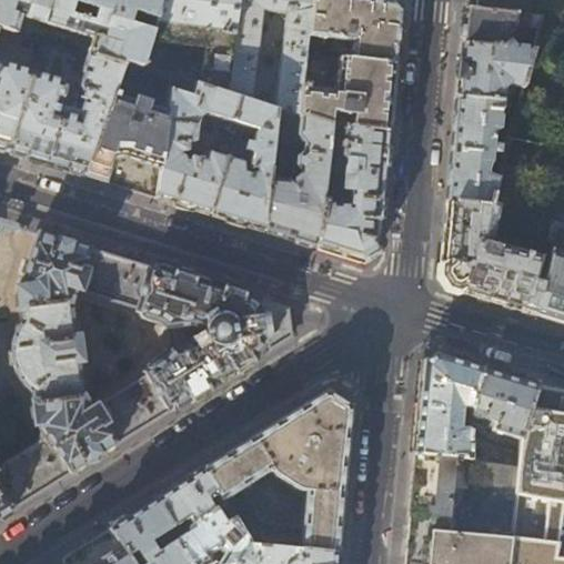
[(19,29),(23,12),(91,33),(86,49),(127,62),(128,58),(143,63),(154,28),(132,20),(136,9),(159,14),(161,0),(0,0),(0,22),(8,26),(19,29)]
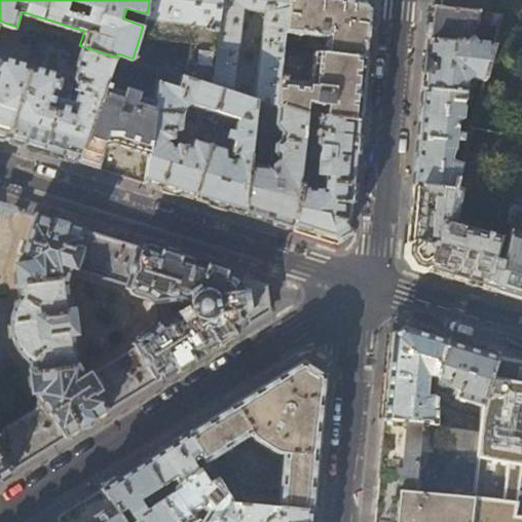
[(149,0),(147,13),(143,26),(133,59),(150,64),(162,68),(214,84),(224,0),(149,0)]
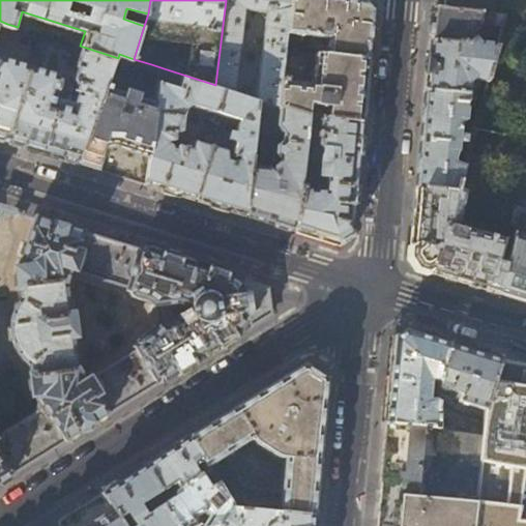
[(226,0),(215,85),(226,88),(237,91),(247,5),(269,8),(258,98),(262,99),(262,98),(281,105),(286,66),(289,46),(287,46),(290,28),(293,0),(226,0)]
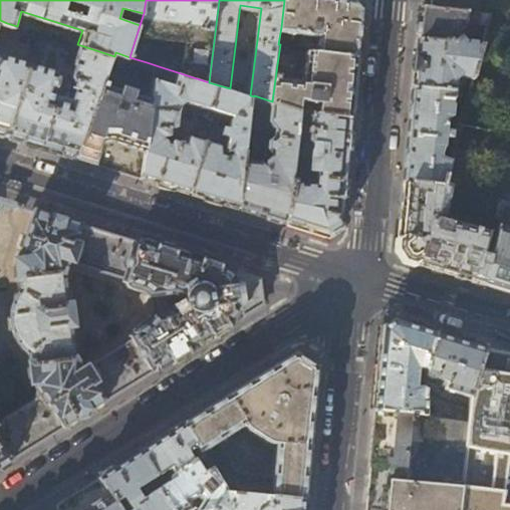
[(284,0),(281,27),(296,30),(295,35),(301,36),(302,31),(318,33),(319,32),(320,32),(318,49),(359,55),(362,25),(364,10),(355,0),(284,0)]
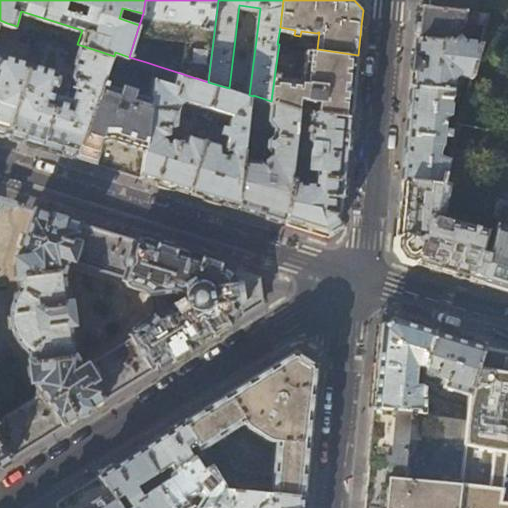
[(421,21),(420,37),(447,38),(447,37),(457,37),(461,34),(462,22),(468,19),(483,21),(484,10),(423,5),(421,21)]
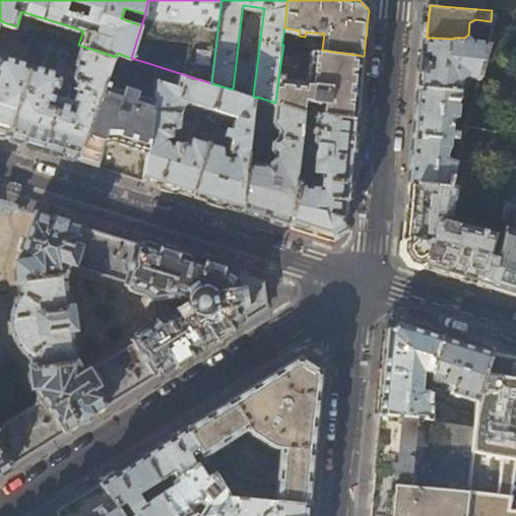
[(0,132),(10,136),(16,112),(17,112),(31,63),(7,56),(5,56),(3,56),(1,57),(0,58),(0,27),(5,29),(7,23),(0,20),(0,132)]
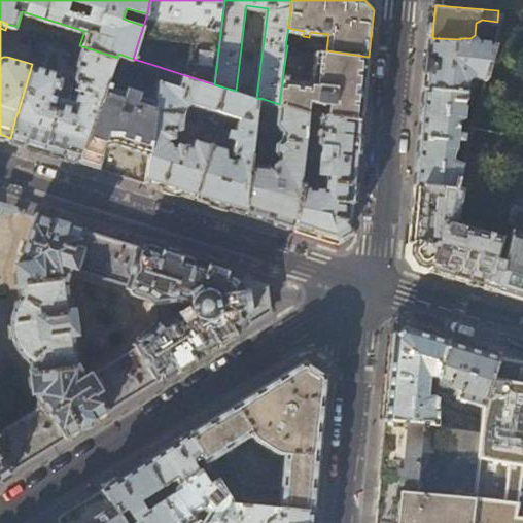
[(460,39),(432,38),(429,64),(427,86),(468,90),(469,78),(476,72),(489,75),(499,39),(480,38),(478,33),(475,35),(471,38),(460,38),(460,39)]
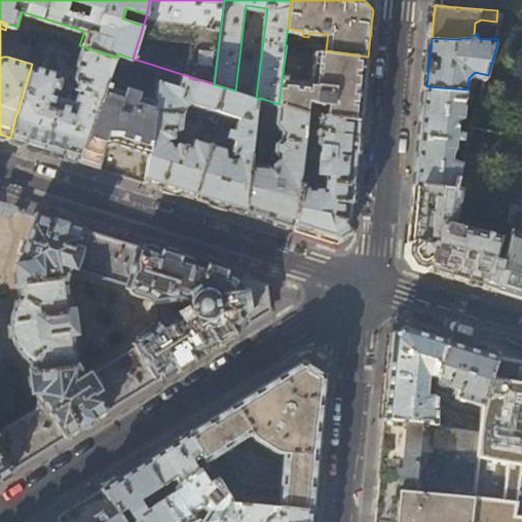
[(116,60),(117,58),(79,45),(77,45),(75,51),(81,52),(77,65),(80,66),(76,76),(77,78),(77,79),(78,79),(77,83),(79,84),(76,91),(78,92),(74,107),(57,102),(63,80),(63,78),(63,77),(62,74),(61,73),(59,72),(32,64),(17,113),(16,113),(10,138),(48,149),(81,159),(112,72),(116,60)]
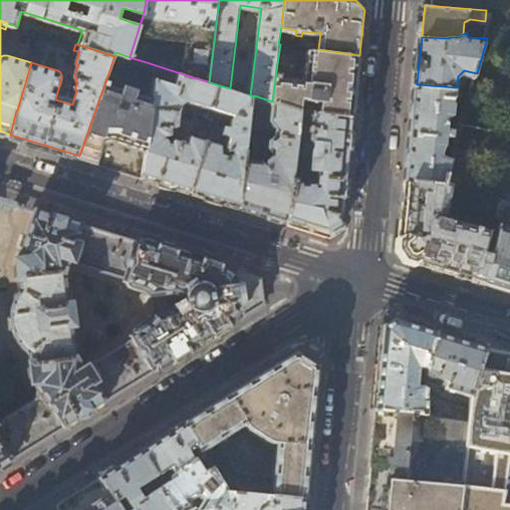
[(356,85),(359,55),(318,49),(311,48),(309,59),(301,58),(300,69),(308,70),(307,79),(283,76),(284,65),(277,64),(272,101),(301,110),(302,110),(303,98),(322,100),(322,112),(353,115),(356,85)]
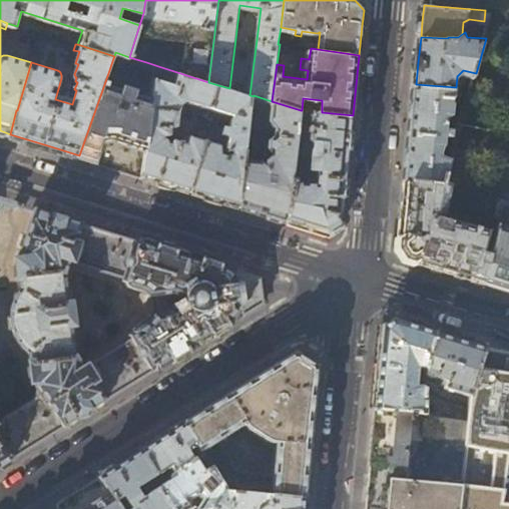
[(115,52),(114,56),(113,58),(127,63),(129,57),(115,52)]
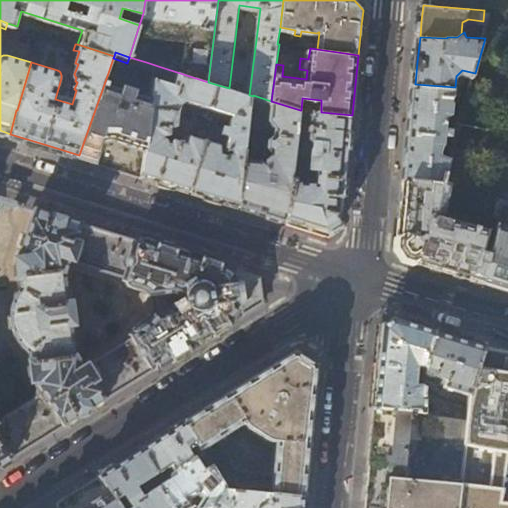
[(144,175),(158,66),(146,62),(144,94),(137,92),(138,88),(125,84),(124,88),(118,86),(122,74),(109,70),(79,155),(92,159),(128,170),(144,175)]
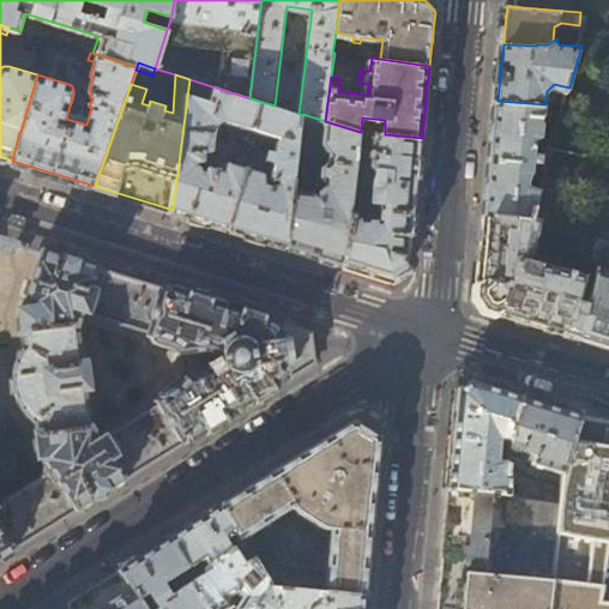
[(261,102),(249,98),(190,79),(173,210),(200,218),(230,228),(247,167),(248,160),(249,156),(241,154),(240,164),(228,162),(225,170),(211,167),(207,168),(207,172),(203,172),(203,170),(200,168),(198,166),(197,166),(198,163),(205,161),(206,151),(213,150),(216,133),(218,126),(224,120),(253,130),(261,102)]
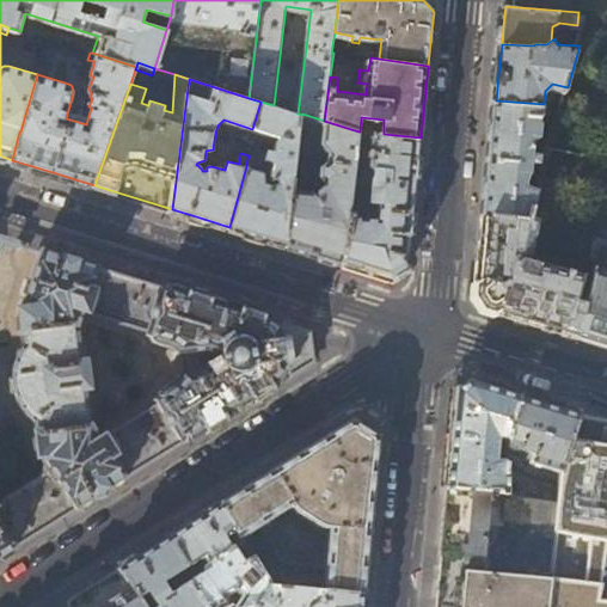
[(544,104),(496,100),(491,155),(485,213),(531,216),(539,186),(527,184),(528,178),(533,171),(535,138),(543,134),(545,104),(544,104)]
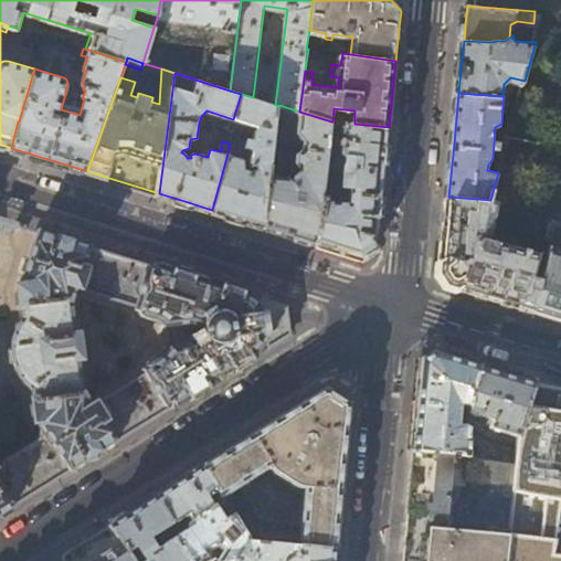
[(253,97),(241,94),(233,119),(257,127),(253,139),(247,138),(244,146),(252,148),(253,154),(251,161),(252,163),(257,165),(257,169),(255,169),(253,170),(244,168),(244,159),(234,156),(235,149),(229,147),(228,154),(212,210),(236,218),(265,226),(271,176),(276,138),(279,106),(275,105),(253,97)]
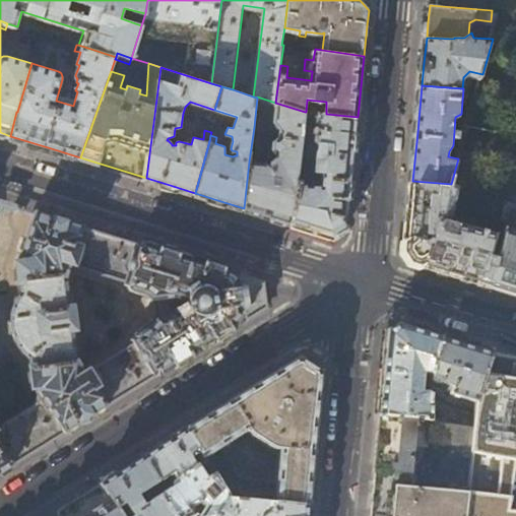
[(257,97),(257,98),(254,127),(282,130),(281,137),(275,143),(274,149),(278,153),(281,153),(280,158),(277,158),(271,162),(271,165),(249,162),(244,208),(268,215),(292,222),(299,164),(305,112),(275,103),(257,97)]
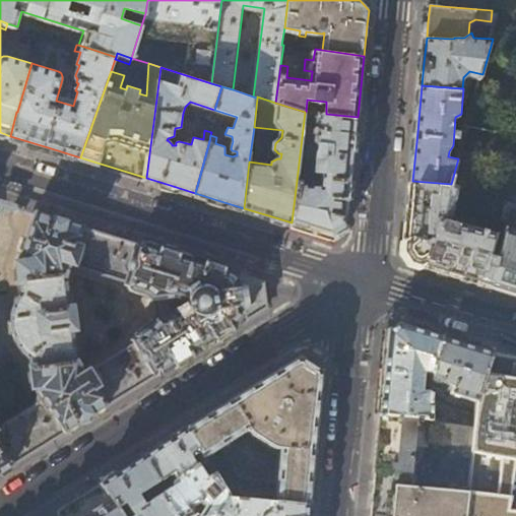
[(352,169),(358,117),(326,114),(318,113),(317,127),(314,126),(314,133),(316,133),(316,139),(319,142),(318,148),(317,148),(315,171),(322,171),(321,184),(317,184),(317,180),(305,179),(306,165),(299,164),(292,222),(318,231),(334,236),(347,228),(352,169)]
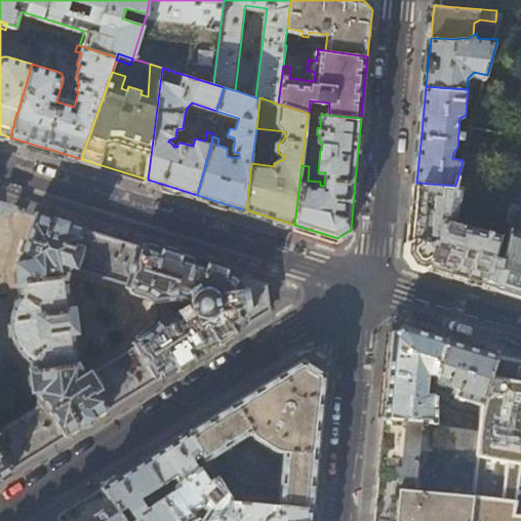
[(520,131),(474,123),(463,160),(455,186),(464,187),(454,223),(501,235),(495,255),(507,258),(498,288),(520,295),(520,131)]
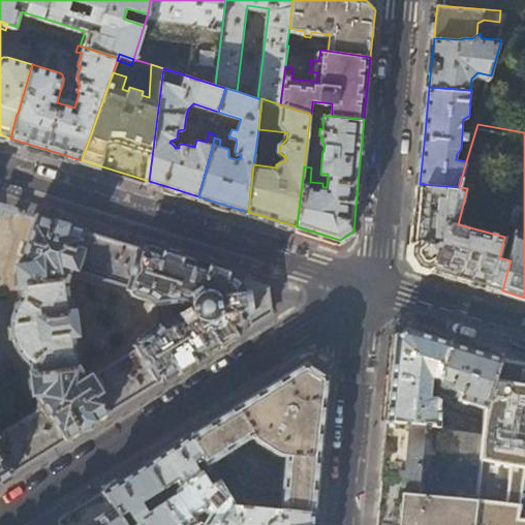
[(459,187),(420,184),(417,216),(413,252),(422,266),(441,271),(484,284),(502,290),(511,260),(499,257),(504,237),(458,224),(467,188),(459,187)]
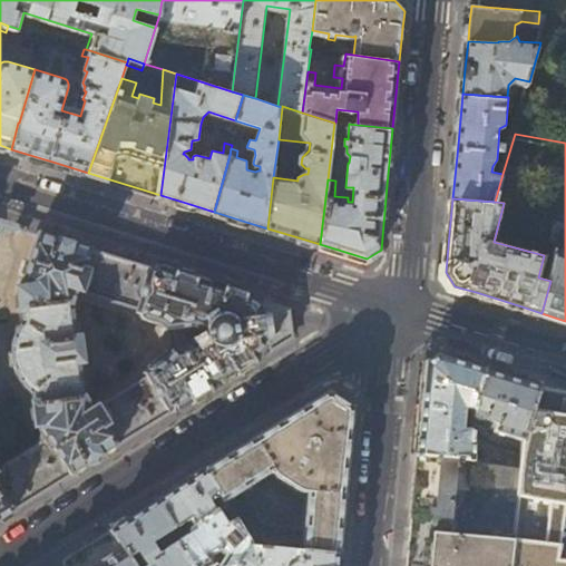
[(0,519),(19,508),(18,507),(74,471),(75,472),(93,461),(122,443),(122,442),(177,407),(177,408),(213,387),(213,386),(296,333),(294,320),(293,306),(198,277),(198,276),(37,227),(20,284),(18,284),(22,319),(18,323),(12,333),(10,340),(9,357),(11,364),(15,373),(23,383),(31,388),(36,422),(37,422),(41,429),(42,430),(41,436),(39,439),(1,462),(1,466),(0,466),(0,519)]
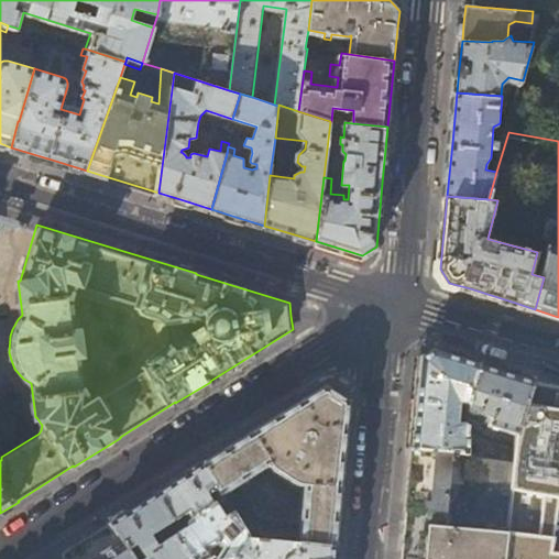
[(473,408),(481,362),(435,348),(420,357),(417,398),(413,447),(474,452),(475,434),(472,431),(474,418),(472,417),(473,408)]
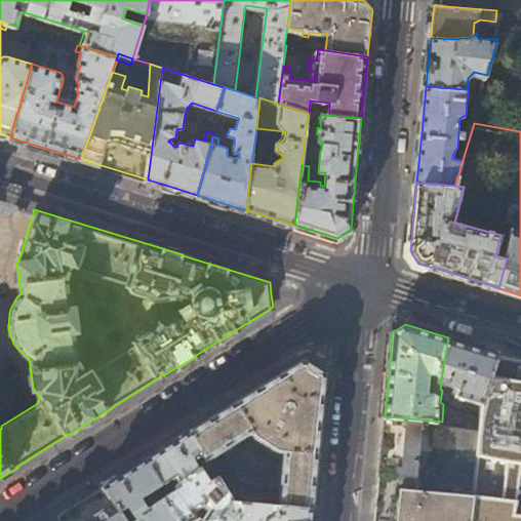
[(479,347),(448,337),(441,381),(455,385),(454,391),(458,392),(458,394),(471,397),(468,406),(485,411),(485,407),(499,353),(479,347)]
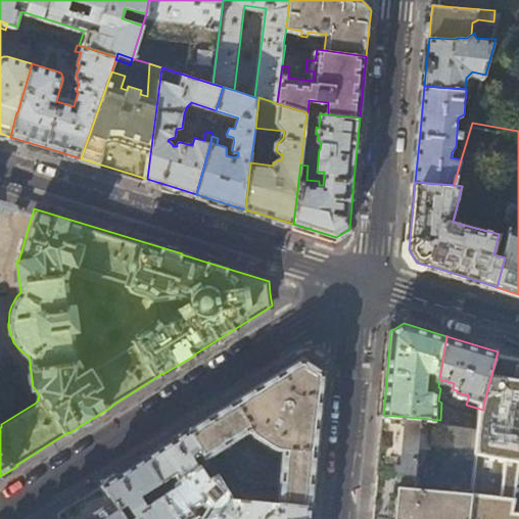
[(518,356),(509,355),(498,351),(483,406),(483,410),(482,414),(481,426),(470,518),(518,518),(518,356)]
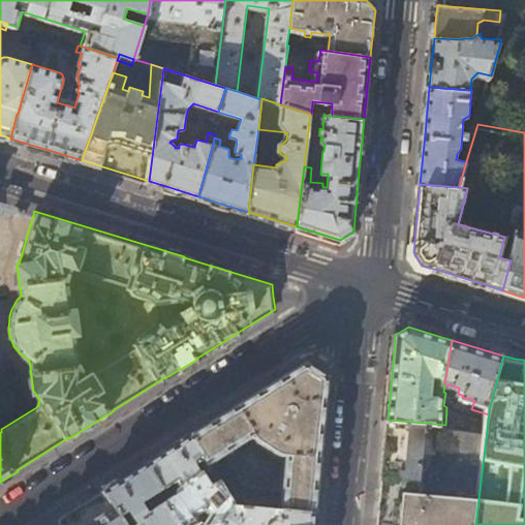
[(204,427),(192,434),(210,462),(227,451),(242,474),(244,477),(247,481),(250,483),(253,485),(264,487),(275,488),(285,489),(283,508),(316,512),(323,442),(330,375),(308,362),(204,427)]
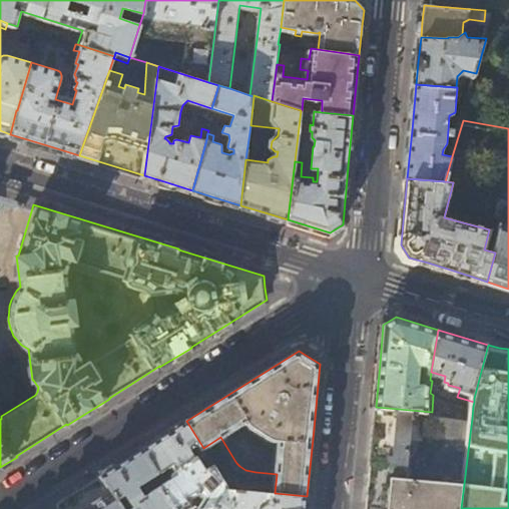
[(456,404),(455,415),(472,418),(473,406),(456,404)]
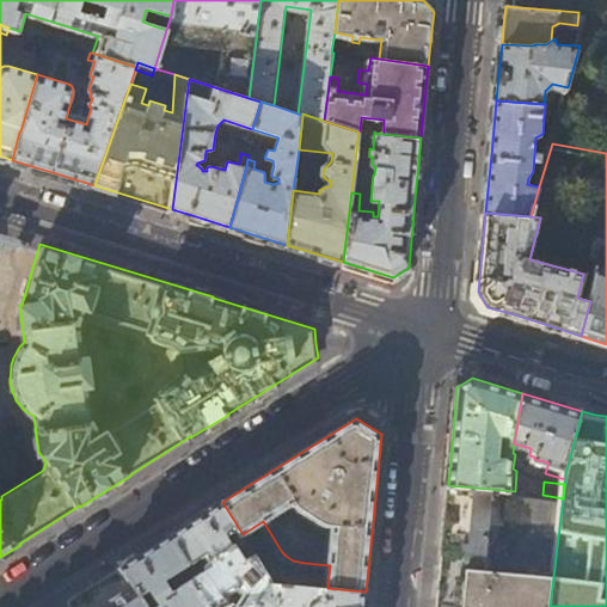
[(543,495),(515,491),(448,485),(445,512),(439,582),(435,606),(550,606),(563,498),(543,495)]
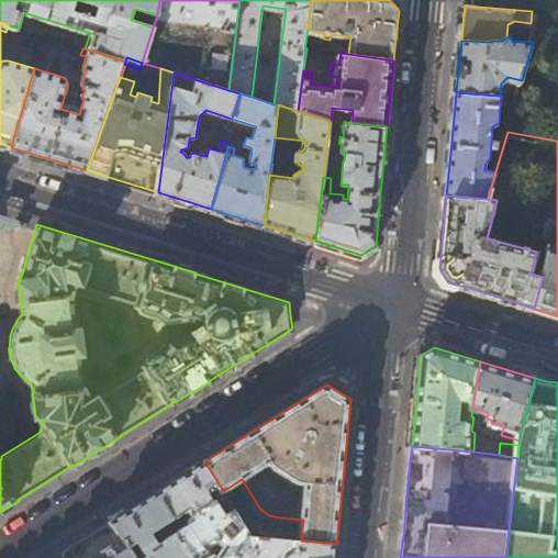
[(189,471),(158,490),(175,519),(177,532),(192,557),(199,557),(207,554),(209,553),(210,549),(210,547),(209,545),(219,540),(224,545),(215,557),(234,557),(249,535),(223,491),(204,461),(189,471)]
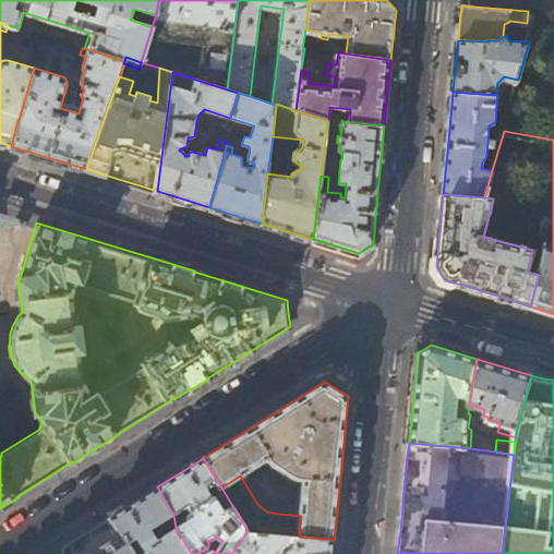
[(173,515),(157,486),(135,501),(111,516),(123,534),(134,553),(191,553),(176,528),(157,540),(151,529),(173,515)]
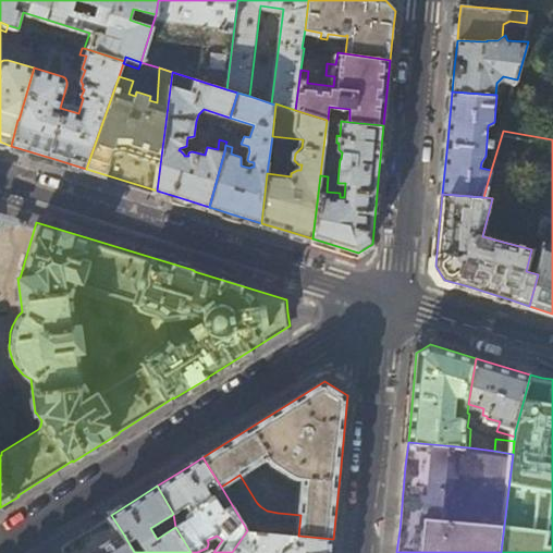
[(298,536),(247,530),(232,552),(332,552),(333,539),(298,536)]
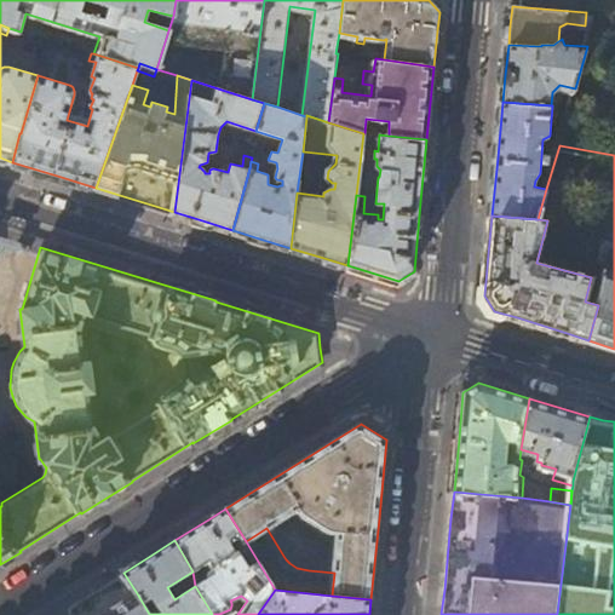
[(149,614),(137,593),(101,614),(149,614)]
